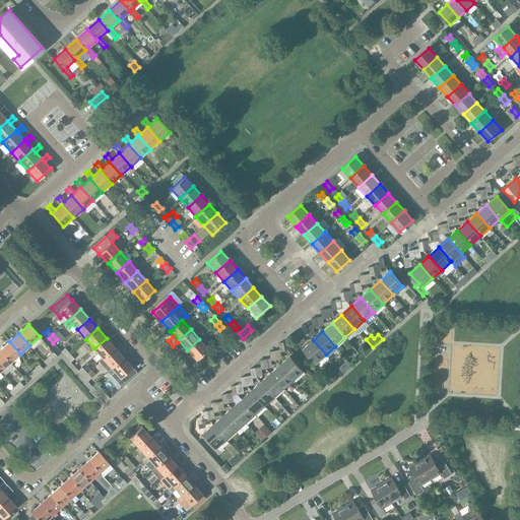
[(103,359),(115,347),(107,338),(94,348),(103,359)]
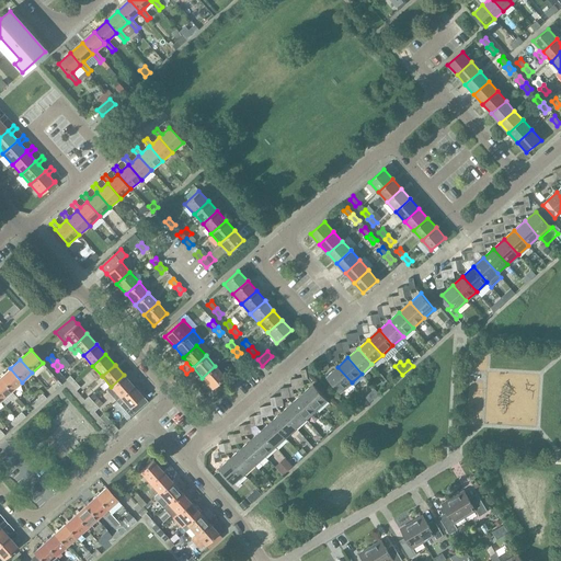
[(215,366),(202,378),(212,388),(225,377),(215,366)]
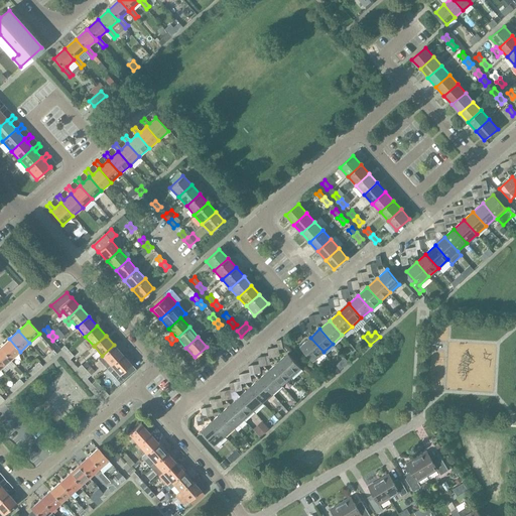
[(327,356),(324,352),(310,338),(300,346),(313,361),(317,357),(321,361),(327,356)]
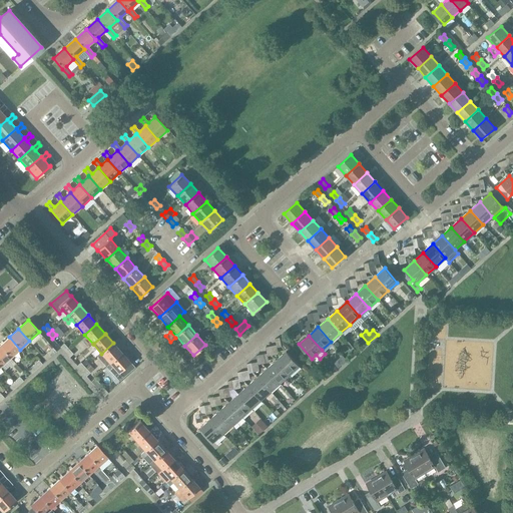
[(0,345),(0,346),(10,358),(20,350),(9,337),(0,345)]
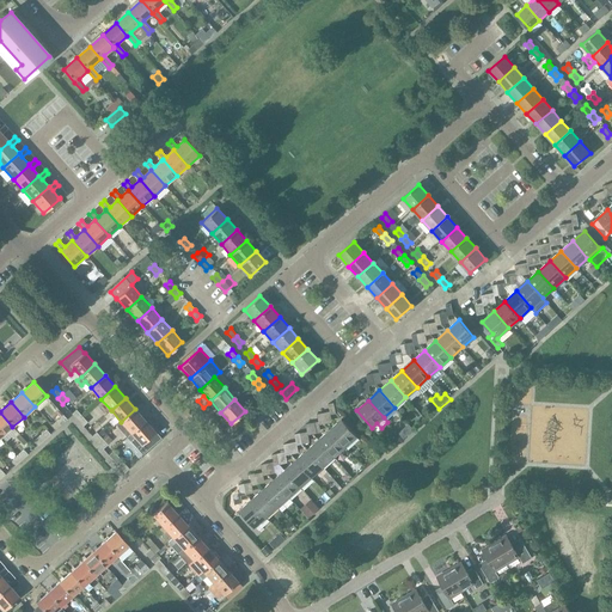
[(135,409),(121,422),(116,426),(127,438),(146,421),(135,409)]
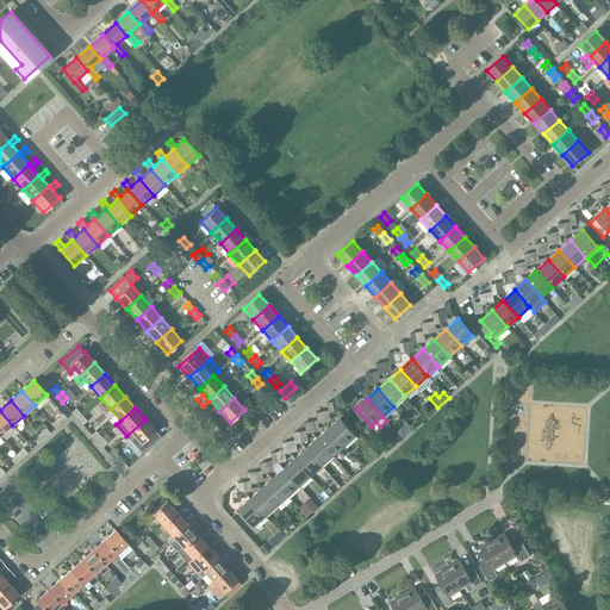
[(78,418),(81,415),(76,409),(72,412),(78,418)]
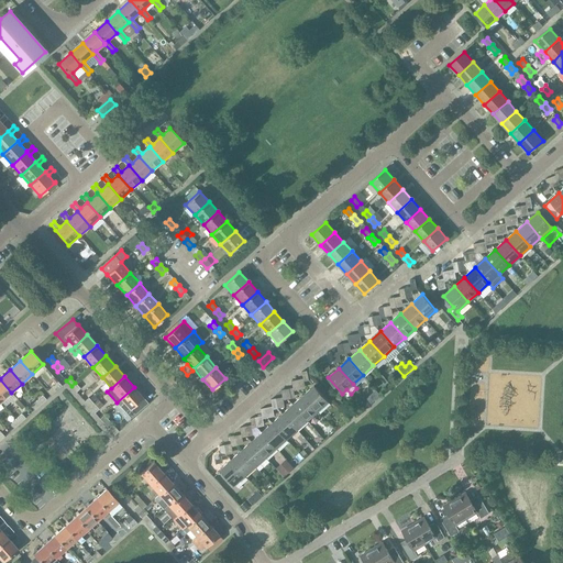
[(0,400),(1,401),(11,393),(0,379),(0,400)]
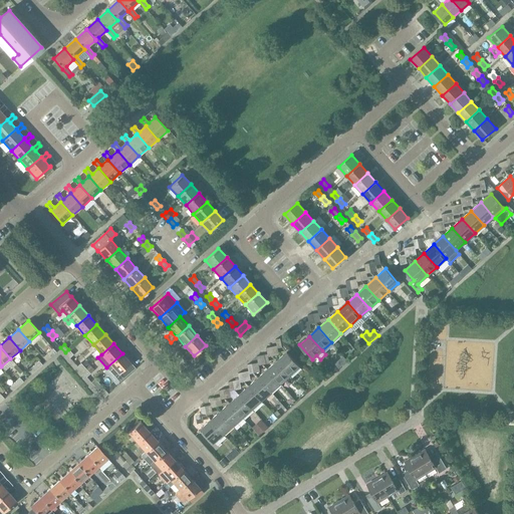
[(56,352),(53,348),(47,353),(51,357),(56,352)]
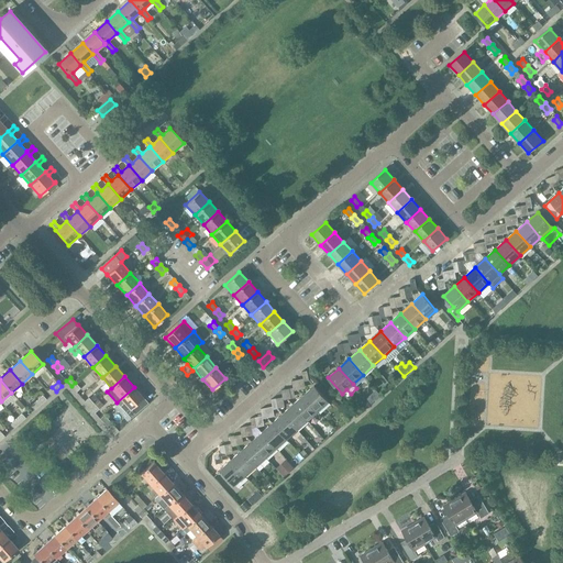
[(76,393),(80,388),(75,383),(72,386),(76,393)]
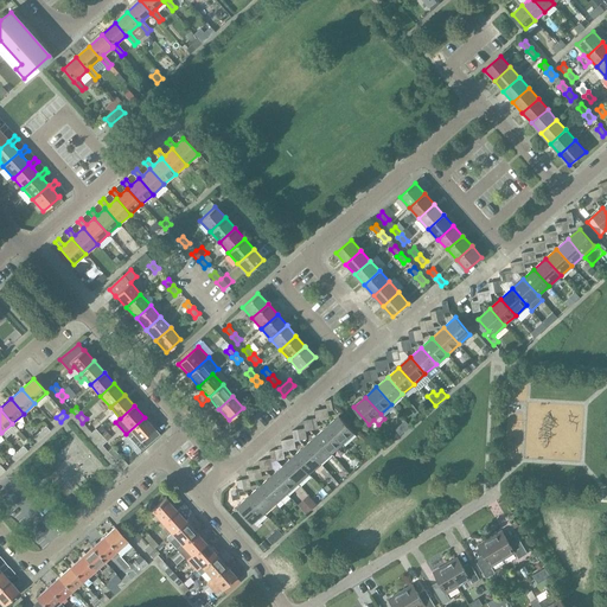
[(327,426),(343,442),(353,433),(339,416),(327,426)]
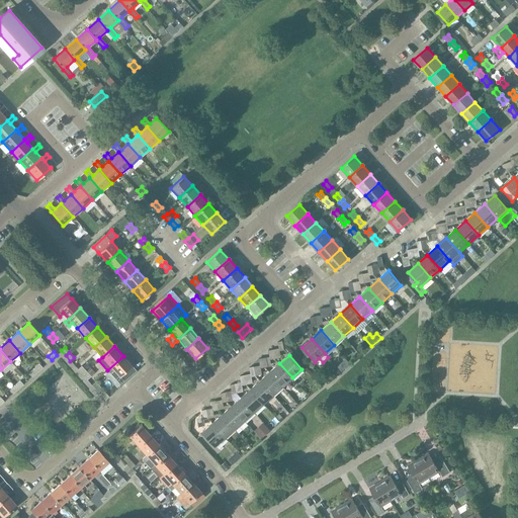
[(123,356),(107,370),(110,373),(113,371),(117,375),(114,377),(120,384),(137,371),(132,365),(123,356)]
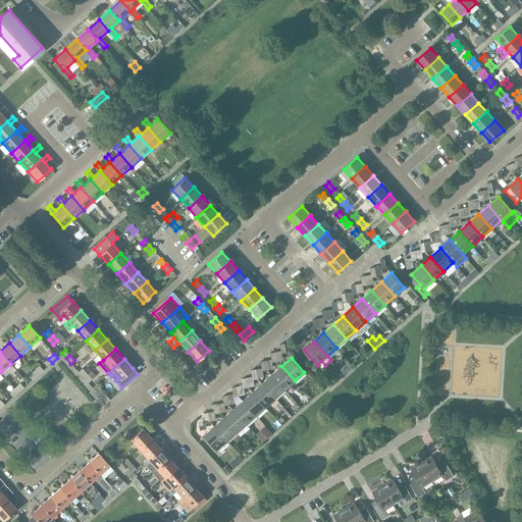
[(205,373),(212,367),(209,363),(202,370),(205,373)]
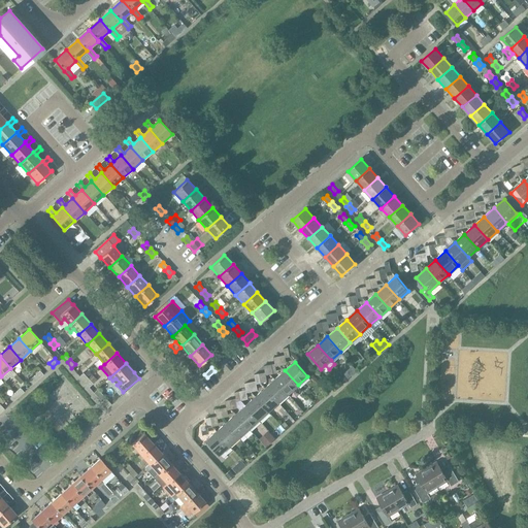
[(298,385),(285,370),(275,380),(288,394),(298,385)]
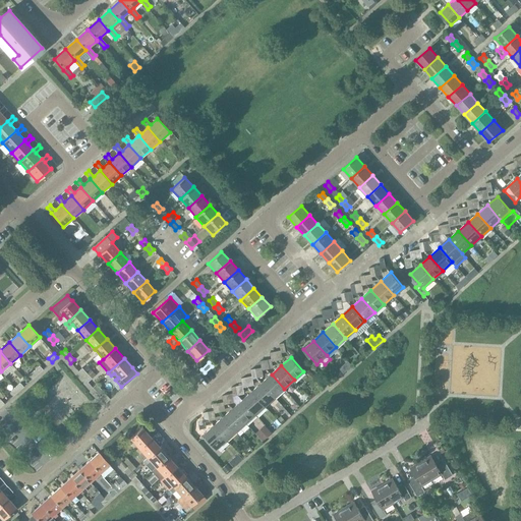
[(40,366),(35,370),(38,374),(43,369),(40,366)]
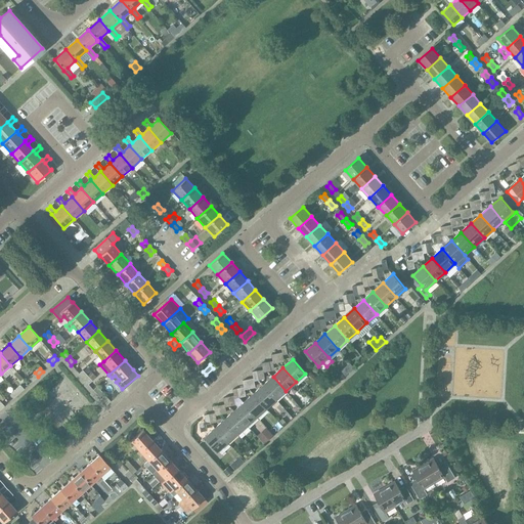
[(83,379),(87,376),(83,370),(79,374),(83,379)]
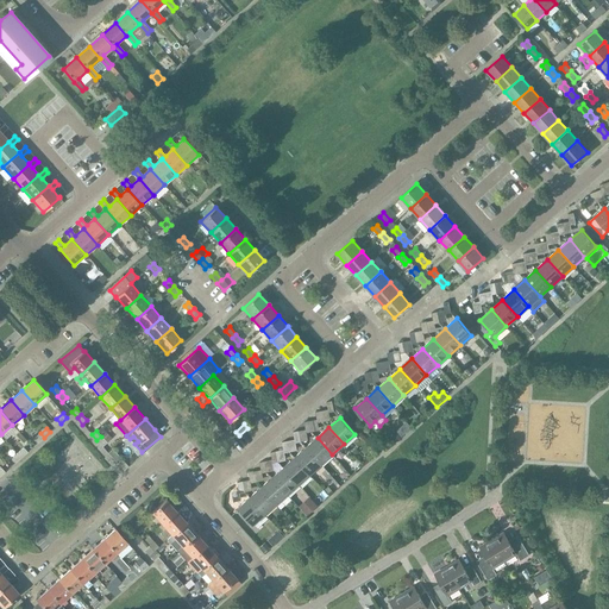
[(41,433),(33,439),(38,444),(44,438),(41,433)]
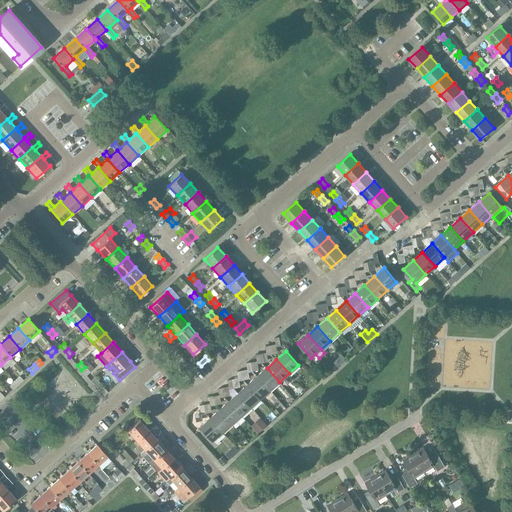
[(86,376),(90,372),(86,367),(85,367),(81,370),(86,376)]
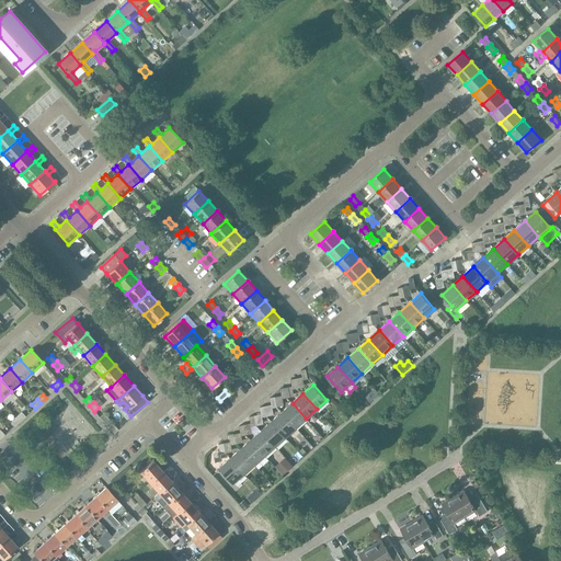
[(306,419),(293,403),(282,412),(296,427),(306,419)]
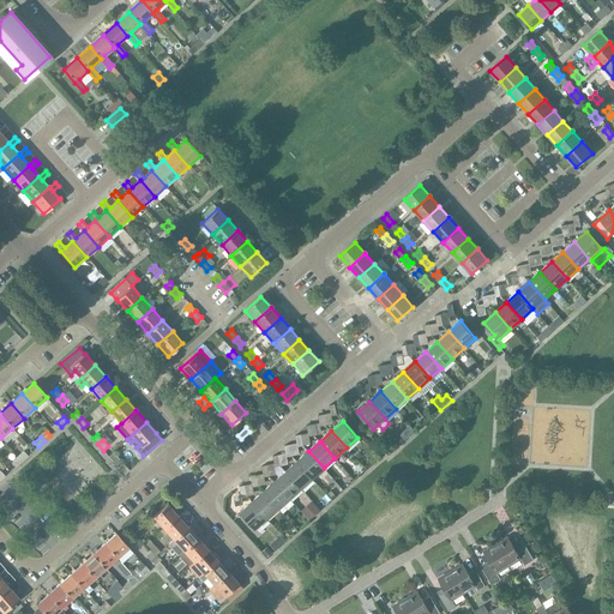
[(28,456),(24,451),(18,457),(22,462),(28,456)]
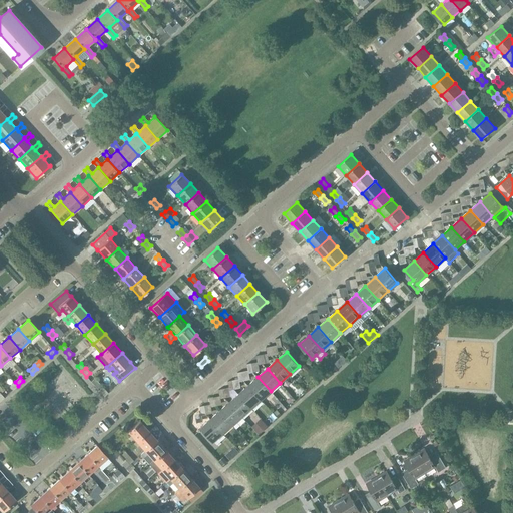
[(271,391),(258,377),(248,385),(261,400),(271,391)]
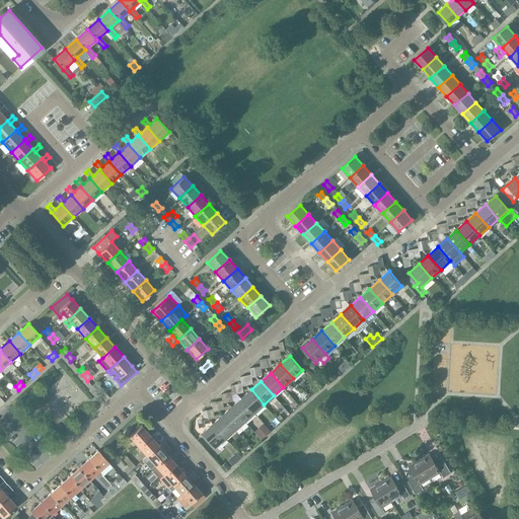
[(100,395),(103,391),(95,382),(92,386),(100,395)]
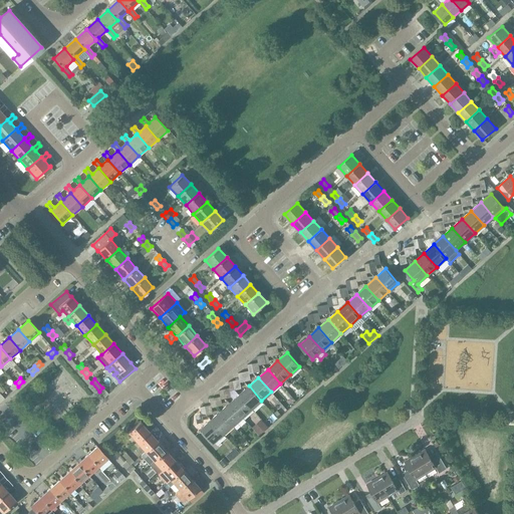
[(18,387),(15,382),(9,388),(13,391),(18,387)]
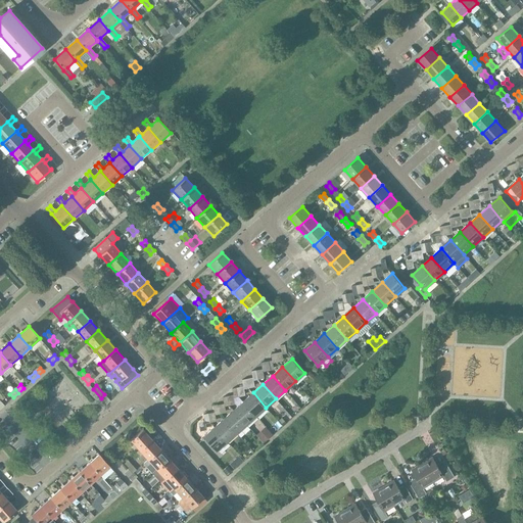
[(243,401),(256,416),(266,408),(253,392),(243,401)]
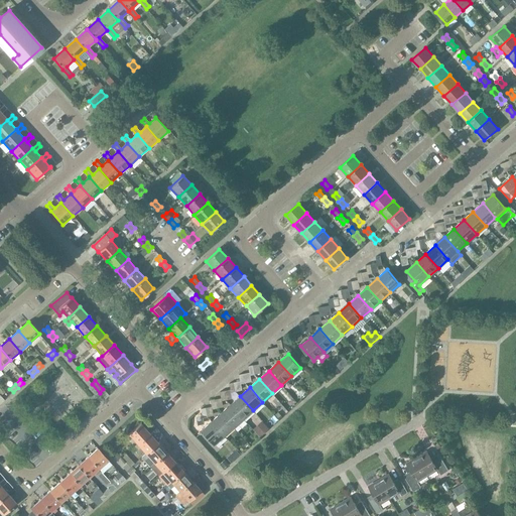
[(231,404),(244,419),(253,410),(240,396),(231,404)]
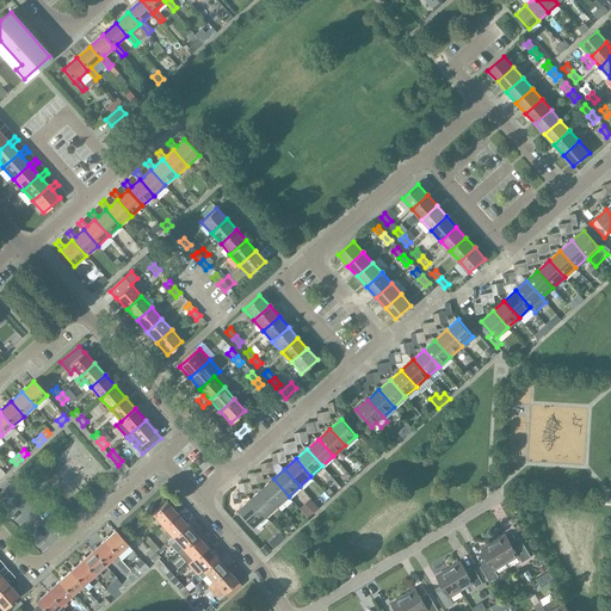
[(263,489),(277,506),(289,497),(273,479),(263,489)]
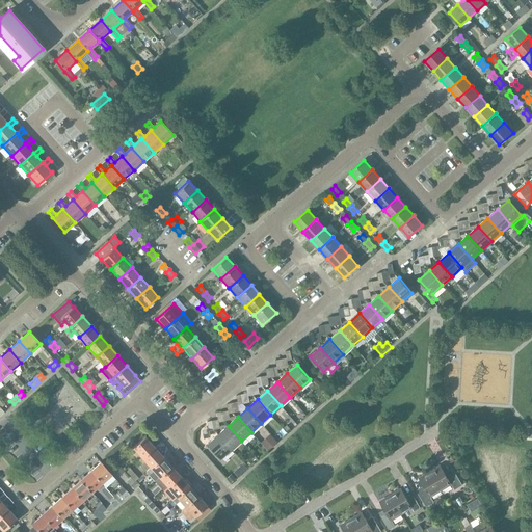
[(241,441),(229,426),(218,434),(232,449),(241,441)]
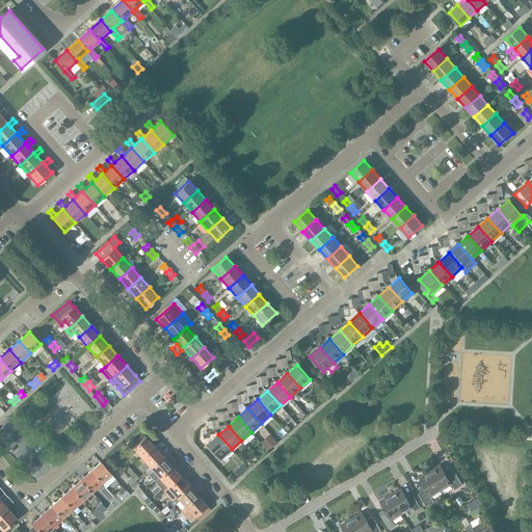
[(232,449),(218,434),(208,444),(221,458),(232,449)]
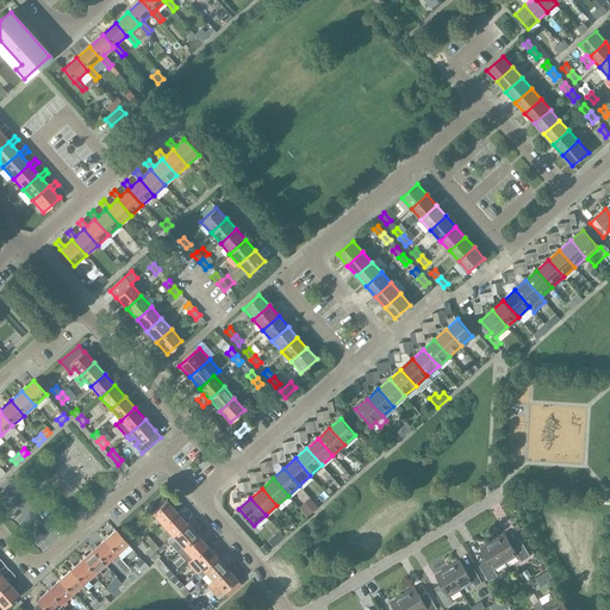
[(162,526),(176,512),(167,500),(156,509),(151,504),(144,510),(154,521),(156,518),(162,526)]
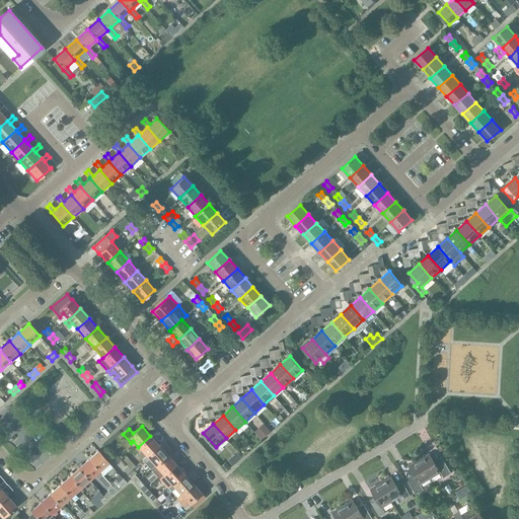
[(150,436),(138,447),(146,456),(159,445),(150,436)]
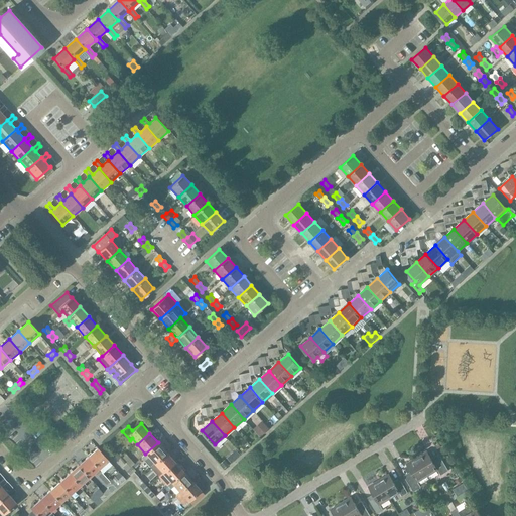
[(145,454),(154,463),(166,452),(158,442),(145,454)]
